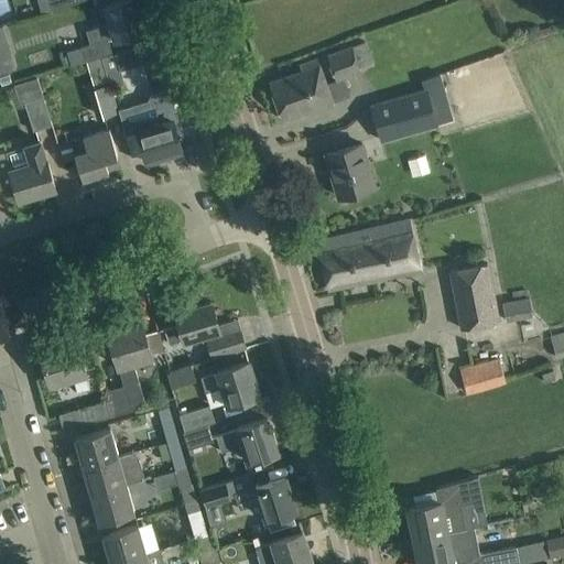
[(45,0),(50,10),(52,10),(67,6),(84,0),(45,0)]
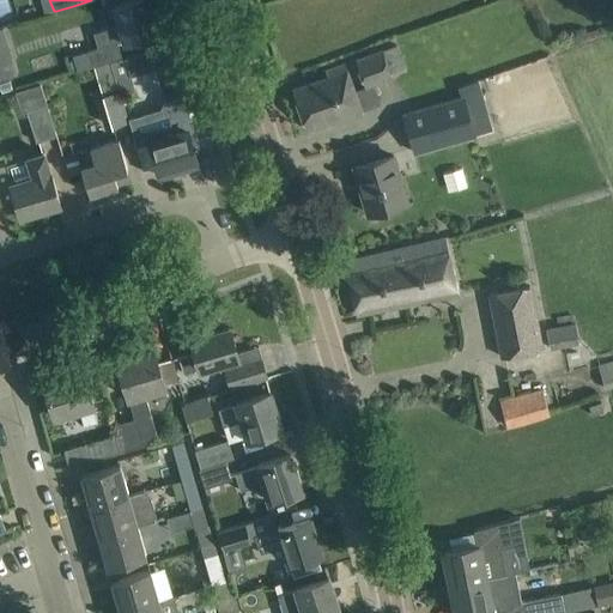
[(72,55),(77,72),(93,66),(111,60),(122,58),(117,42),(125,40),(126,42),(157,32),(147,0),(129,0),(114,5),(120,24),(93,32),(97,47),(72,55)]
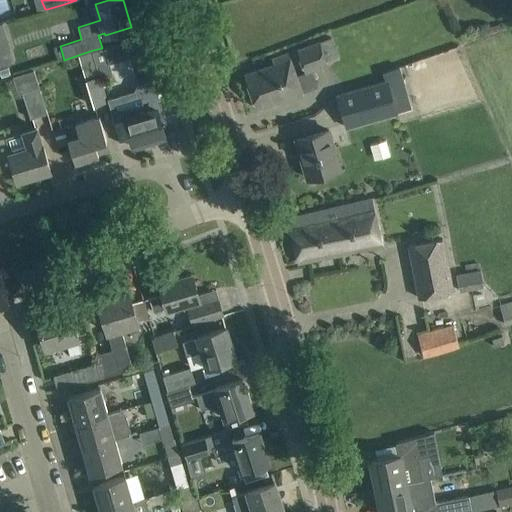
[(104,48),(109,63),(144,52),(140,37),(104,48)]
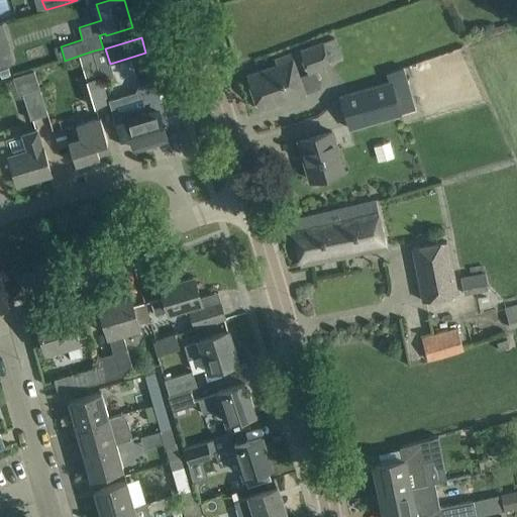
[(323,40),(300,48),(308,74),(316,72),(331,66),(329,61),(341,57),(334,37),(323,41),(323,40)]
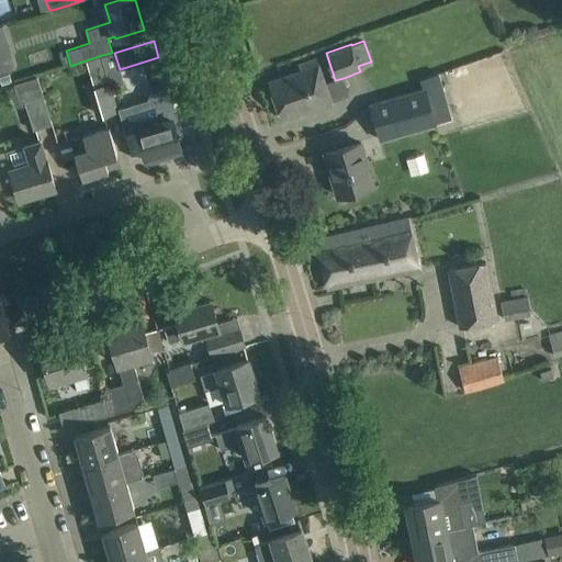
[(86,60),(102,115),(117,111),(116,109),(117,108),(102,55),(86,60)]
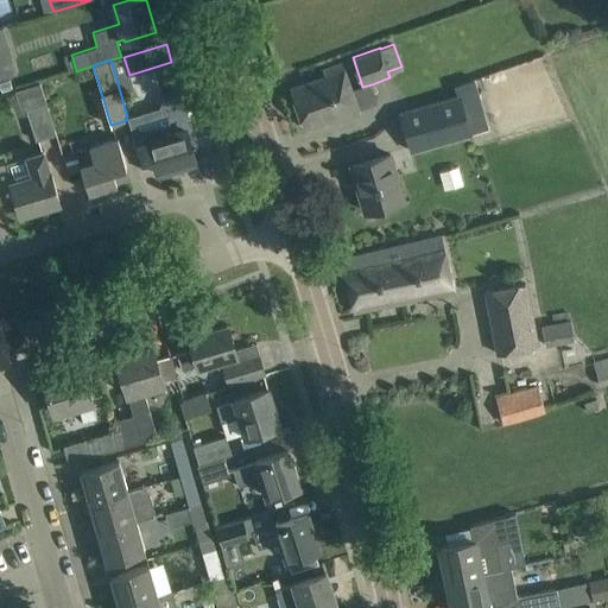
[(290,88),(305,128),(340,115),(342,120),(361,114),(360,111),(353,92),(342,62),(322,69),(324,76),(290,88)]
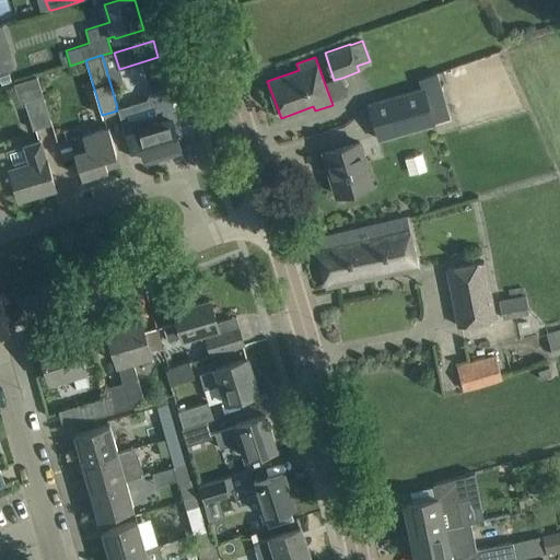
[(20,102),(23,101),(32,129),(50,124),(36,76),(14,83),(20,102)]
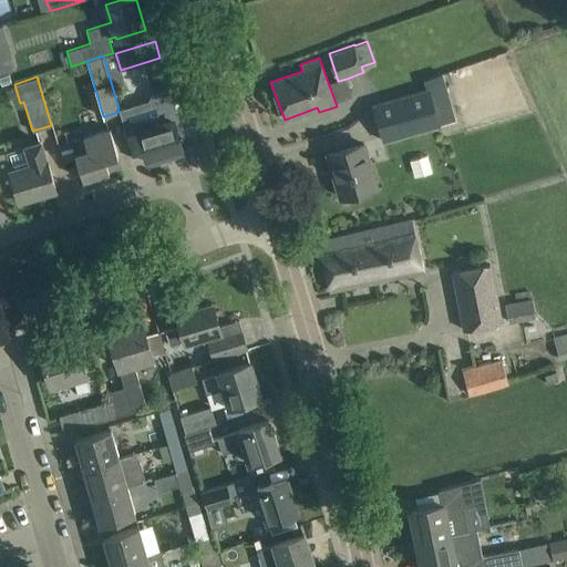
[(401,96),(373,104),(384,142),(456,121),(446,83),(426,89),(415,92),(401,96)]
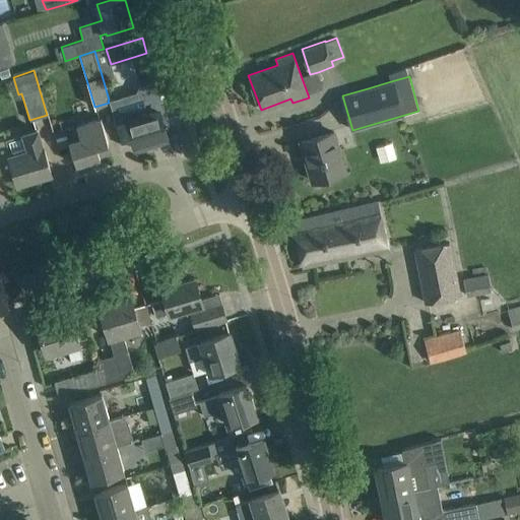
[(136,91),(109,100),(108,101),(109,103),(115,124),(127,120),(135,146),(168,137),(160,115),(165,114),(154,81),(139,86),(136,91)]
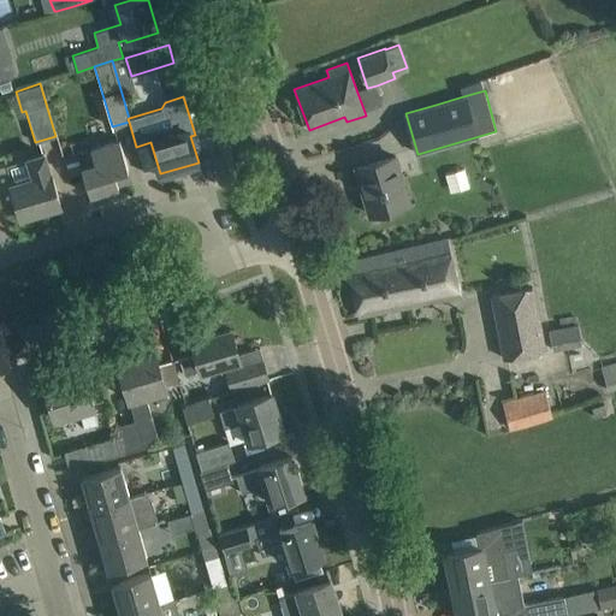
[(77,153),(83,172),(90,195),(119,187),(114,172),(128,169),(119,140),(90,148),(90,149),(77,153)]
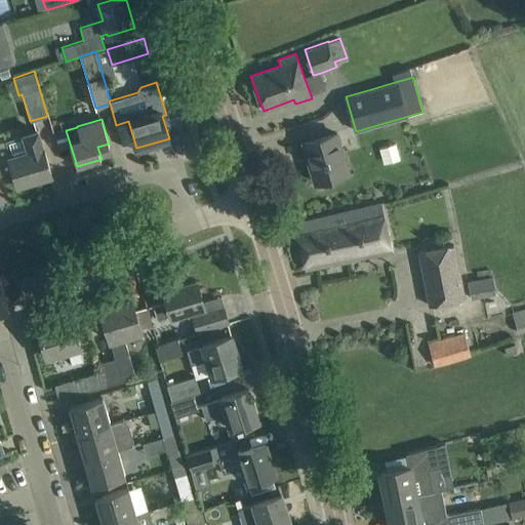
[(11,156),(6,139),(0,140),(0,167),(2,175),(14,171),(18,185),(51,174),(43,147),(41,147),(36,129),(24,133),(29,151),(11,156)]
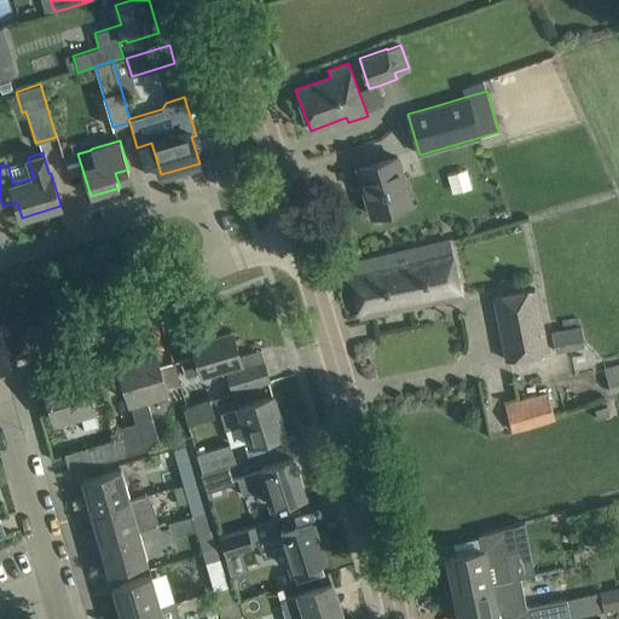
[(399,157),(381,162),(358,168),(371,215),(412,203),(399,157)]
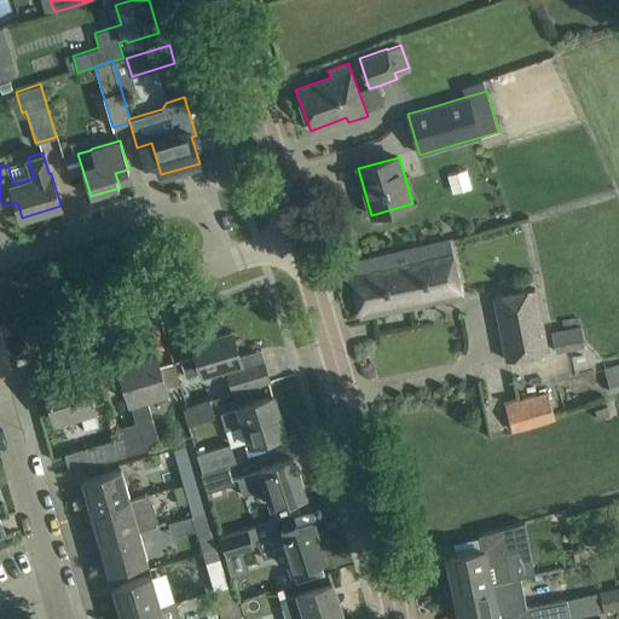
[(462,295),(453,270),(445,242),(397,253),(409,306),(462,295)]
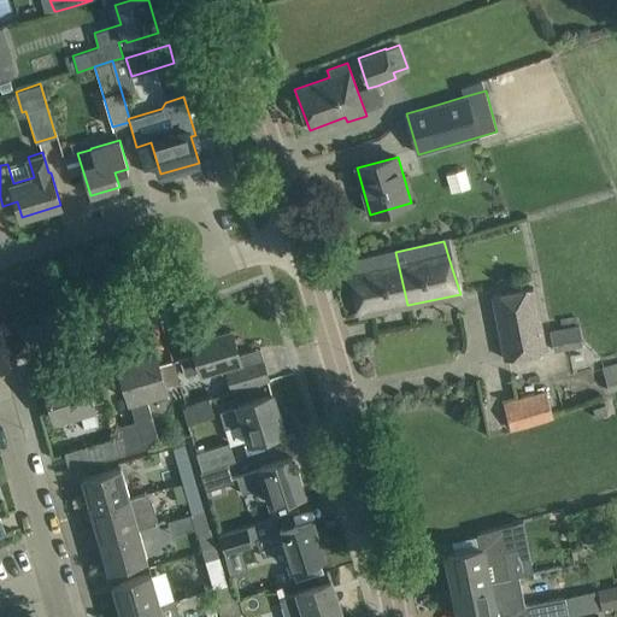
[(407,305),(395,252),(346,263),(358,316),(382,311),(407,305)]
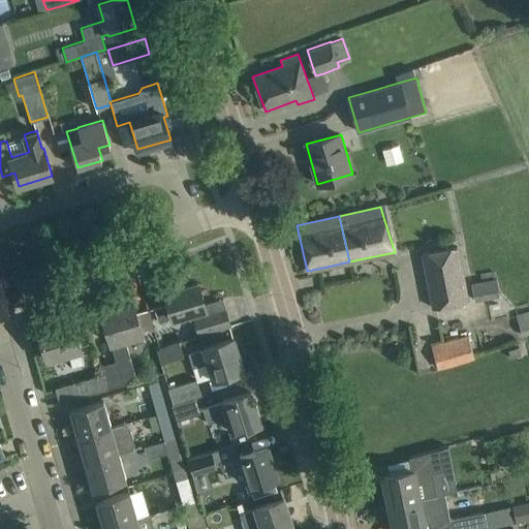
[(470,301),(459,247),(422,254),(433,308),(470,301)]
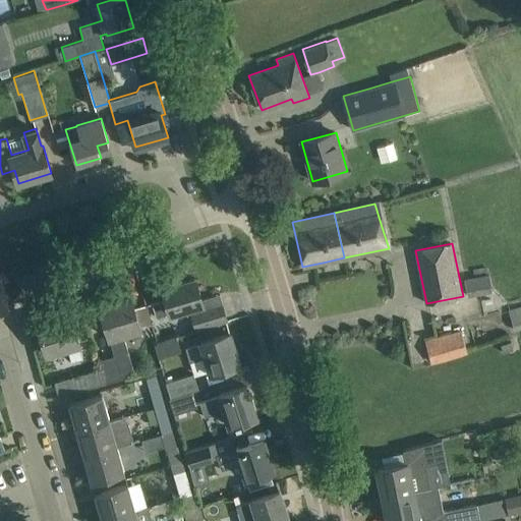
[(464,279),(468,296),(494,291),(489,274),(464,279)]
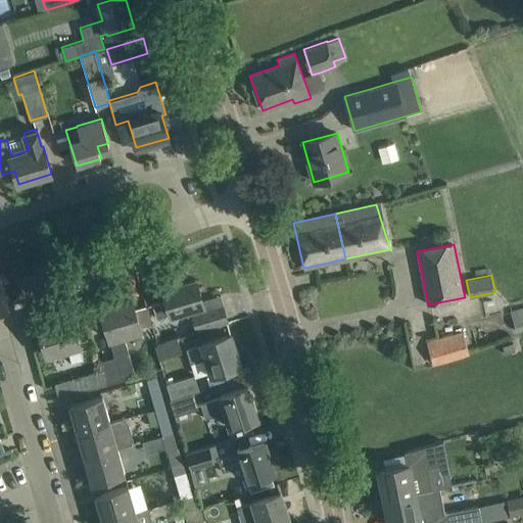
[(152,304),(156,319),(171,315),(171,316),(191,310),(197,329),(227,321),(223,307),(206,313),(196,280),(163,289),(167,300),(152,304)]
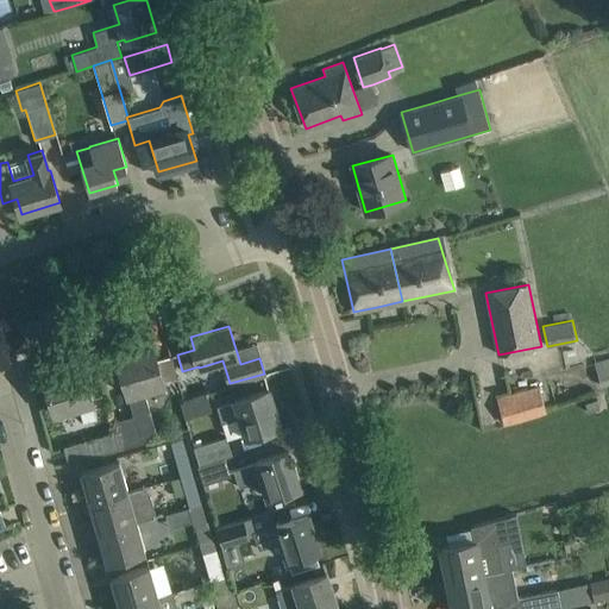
[(115,420),(118,431),(124,449),(157,438),(143,389),(168,382),(171,395),(180,393),(170,357),(157,360),(154,347),(117,358),(133,414),(115,420)]
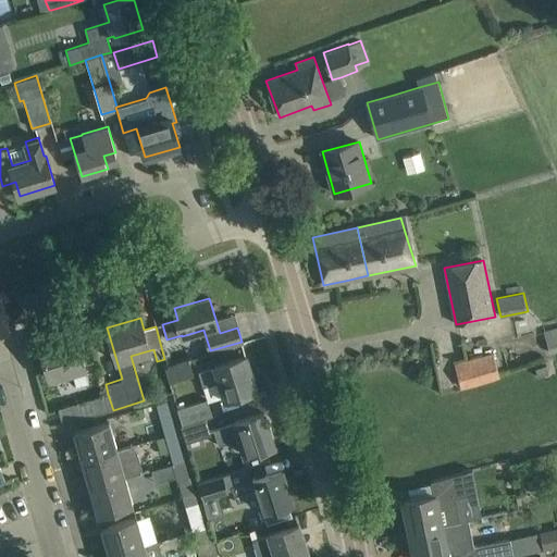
[(556,326),(543,332),(549,354),(556,351),(556,326)]
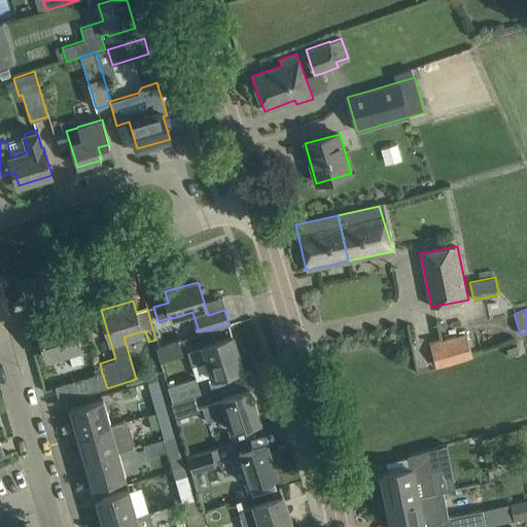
[(47,357),(67,351),(71,365),(82,362),(78,348),(79,348),(76,337),(90,334),(84,314),(38,328),(47,357)]
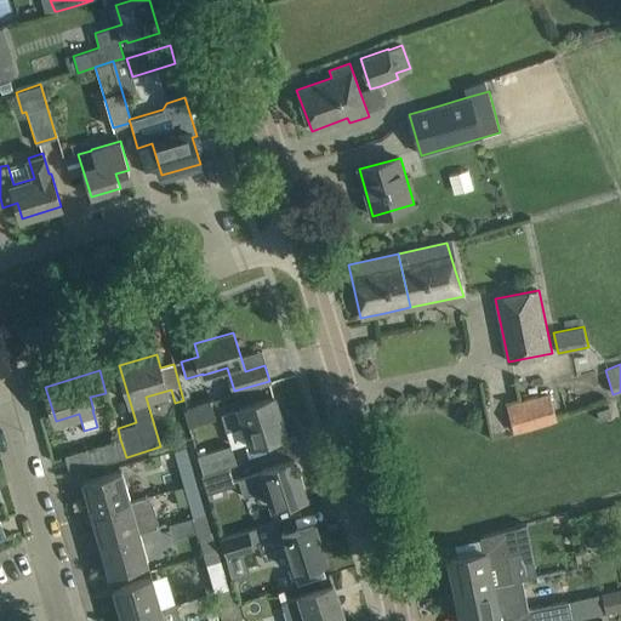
[(558,421),(550,394),(507,408),(514,434),(558,421)]
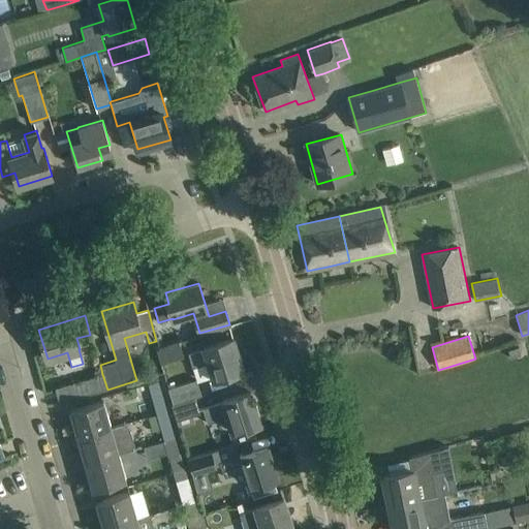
[(244,370),(234,338),(204,347),(204,348),(188,353),(192,366),(209,361),(214,379),(244,370)]
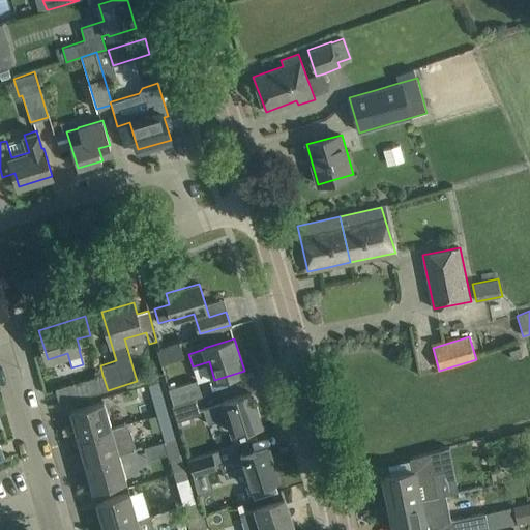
[(168,358),(183,357),(183,343),(167,344),(168,358)]
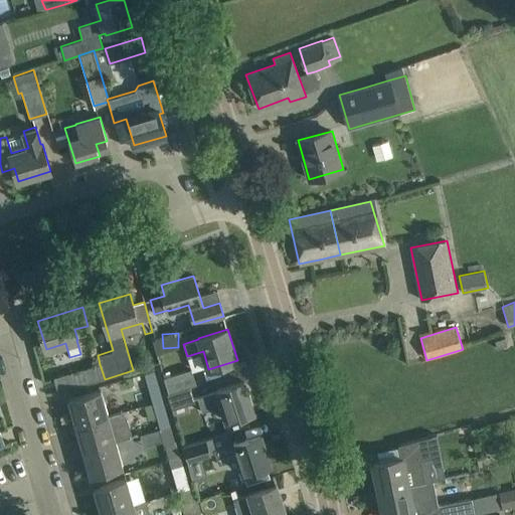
[(506,338),(496,341),(498,348),(508,345),(506,338)]
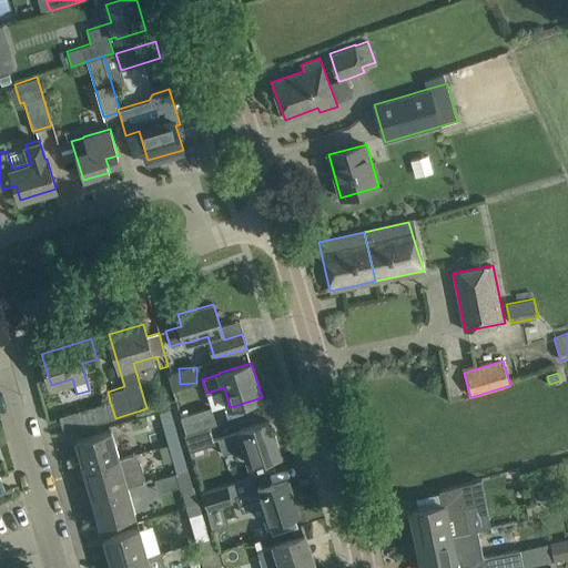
[(60,416),(64,433),(115,418),(110,402),(60,416)]
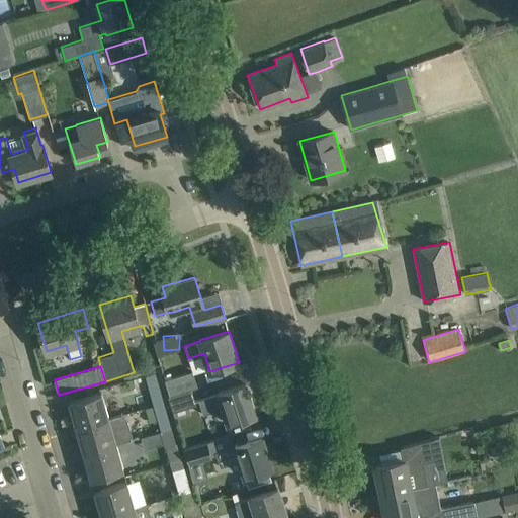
[(170,396),(191,389),(197,386),(192,371),(165,380),(170,396)]
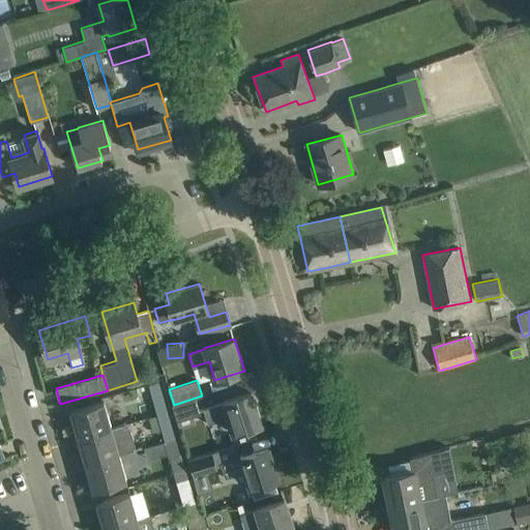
[(261,424),(251,392),(224,402),(203,408),(208,423),(229,417),(234,433),(239,431),(240,433),(245,432),(244,430),(261,424)]
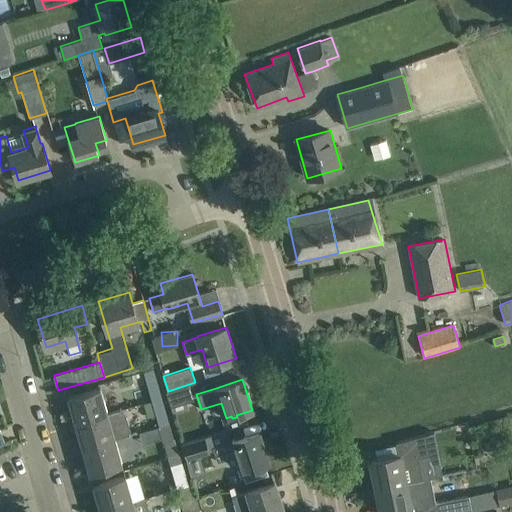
[(158,382),(148,385),(153,404),(164,402),(158,382)]
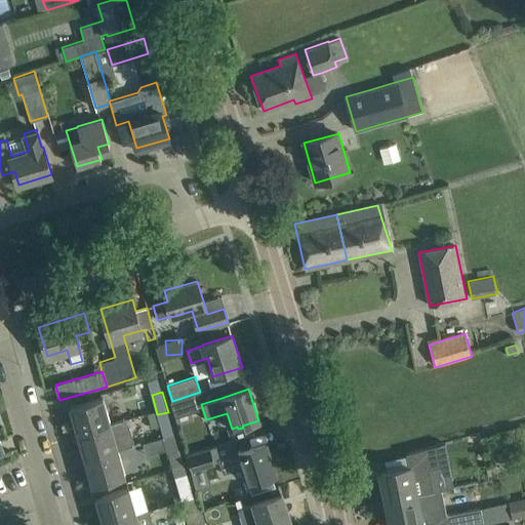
[(199,409),(194,394),(172,401),(170,401),(175,417),(199,409)]
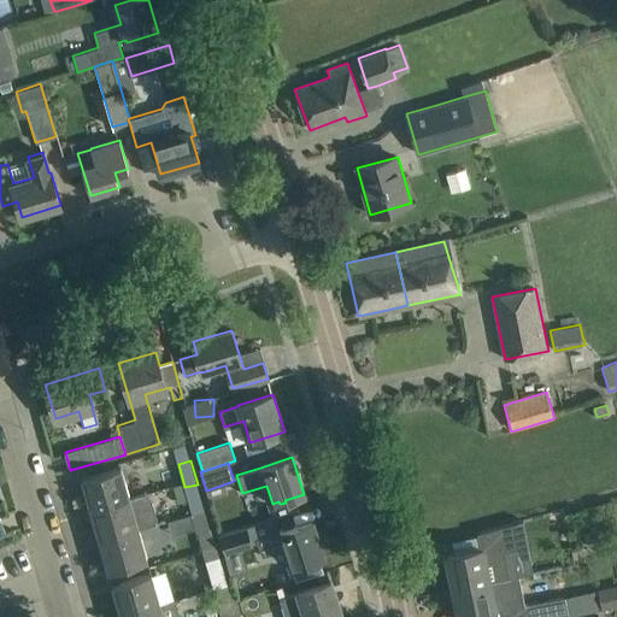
[(82,479),(92,510),(148,493),(147,493),(129,498),(121,468),(82,479)]
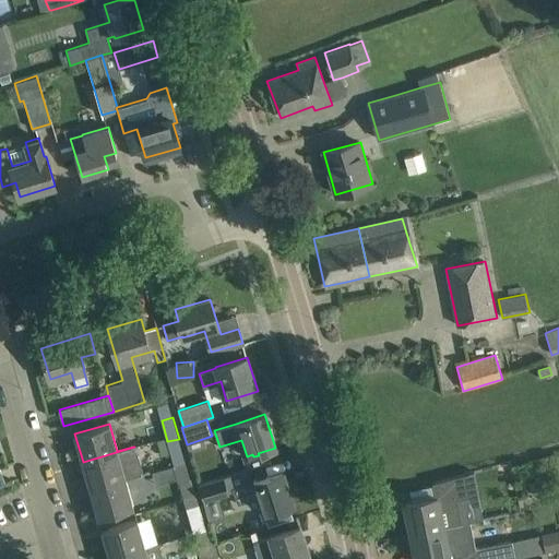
[(179,439),(167,441),(163,442),(166,455),(170,454),(174,465),(186,462),(179,439)]
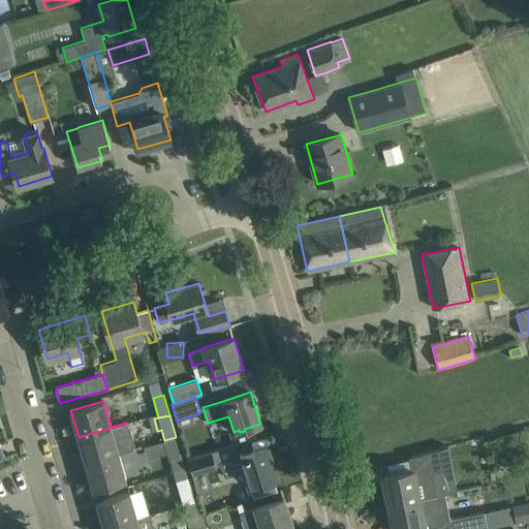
[(79,437),(86,463),(119,454),(134,448),(133,446),(135,445),(129,425),(127,426),(127,423),(79,437)]
